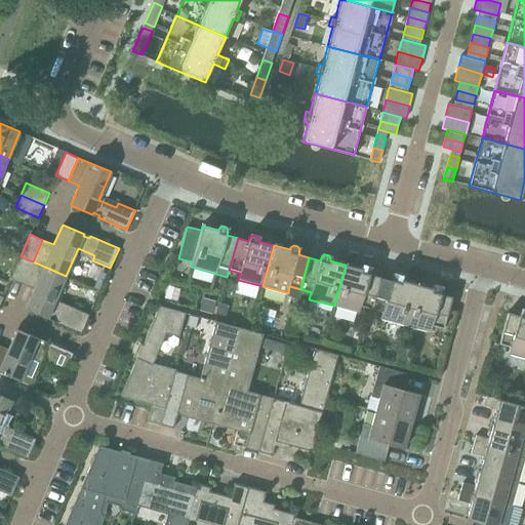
[(11,279),(23,284),(33,261),(21,256),(11,279)]
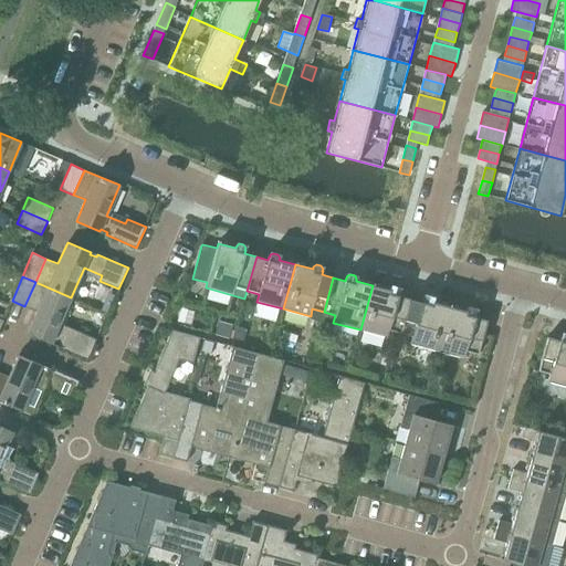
[(35,282),(24,306),(38,312),(28,333),(51,344),(52,342),(59,344),(58,346),(88,359),(97,339),(79,331),(76,335),(58,327),(71,297),(35,282)]
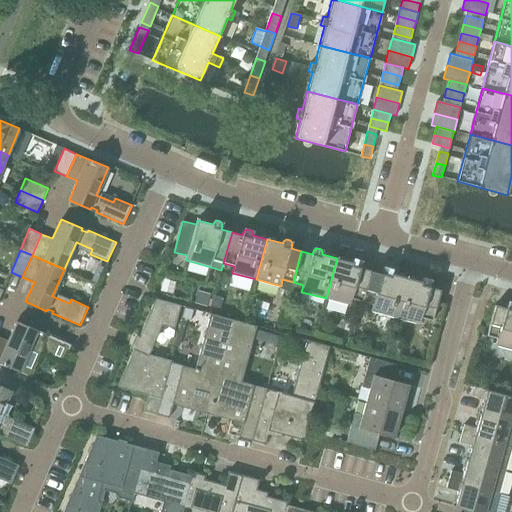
[(352,298),(362,301),(371,270),(361,268),(361,265),(361,264),(361,262),(360,259),(356,258),(353,260),(352,262),(337,258),(326,298),(350,305),(352,298)]
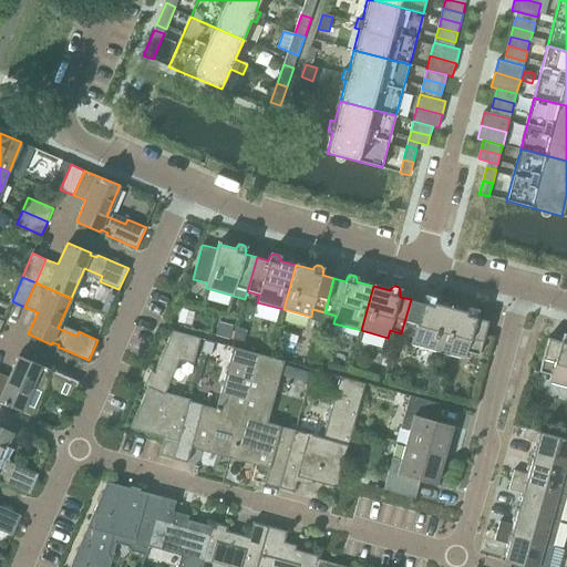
[(411,344),(437,351),(451,307),(433,302),(434,300),(432,297),(428,296),(425,297),(424,300),(423,299),(423,302),(411,299),(401,333),(413,337),(411,344)]
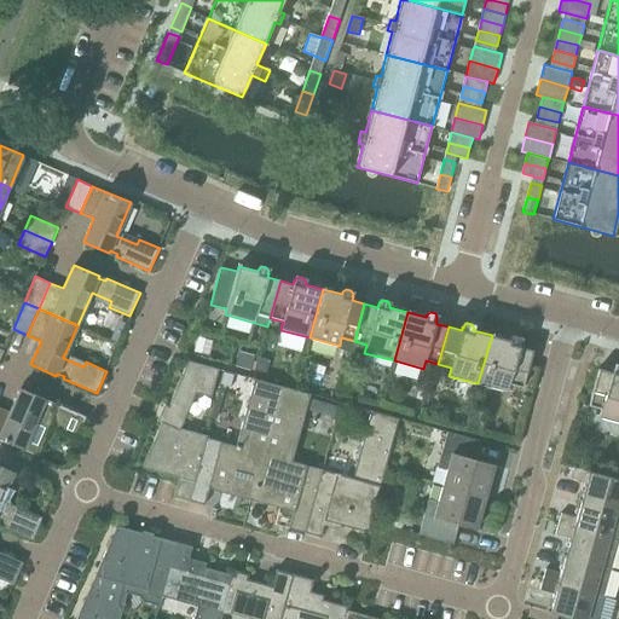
[(492,335),(478,383),(508,392),(510,383),(524,387),(533,351),(520,347),(521,343),(520,342),(521,340),(519,337),(514,335),(512,337),(510,340),(492,335)]
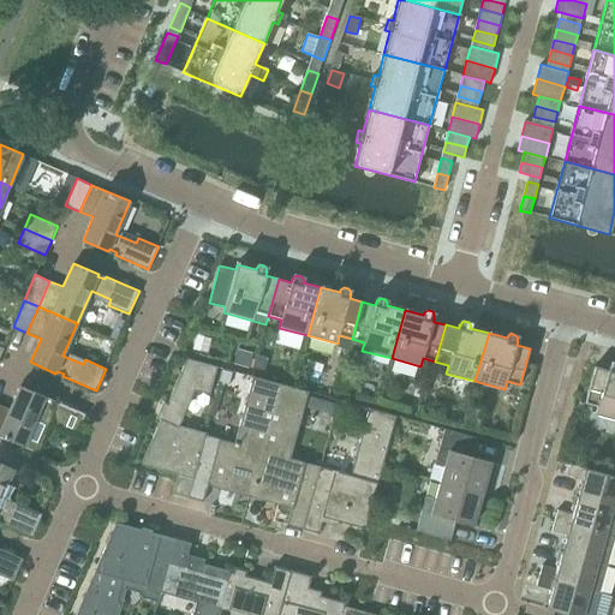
[(196,335),(192,348),(207,352),(210,339),(196,335)]
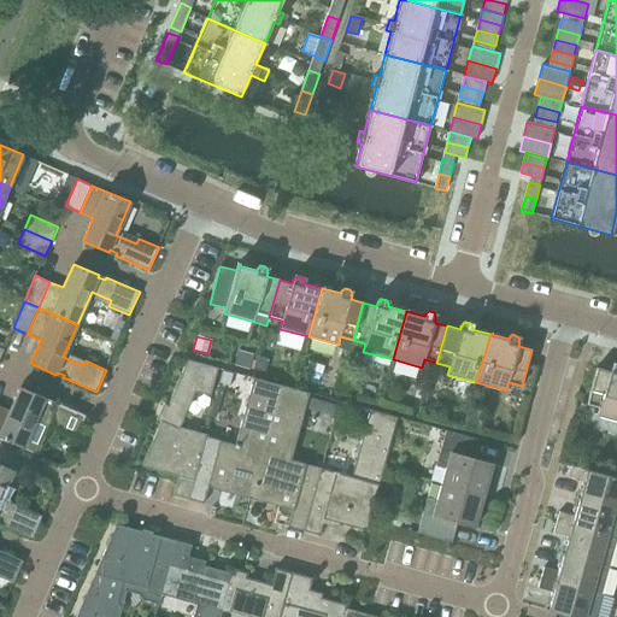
[(250,369),(253,356),(239,351),(235,365),(250,369)]
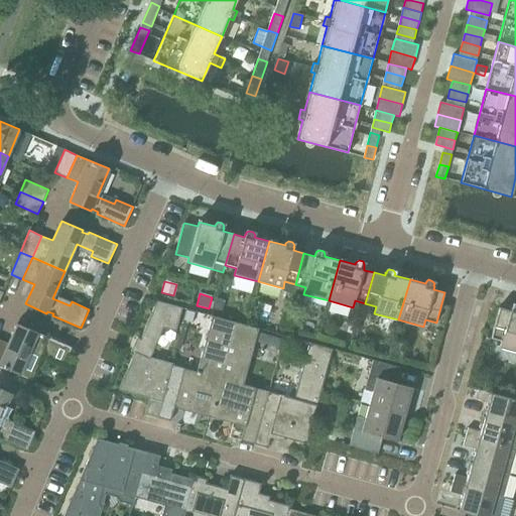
[(214,308),(222,310),(225,301),(217,299),(214,308)]
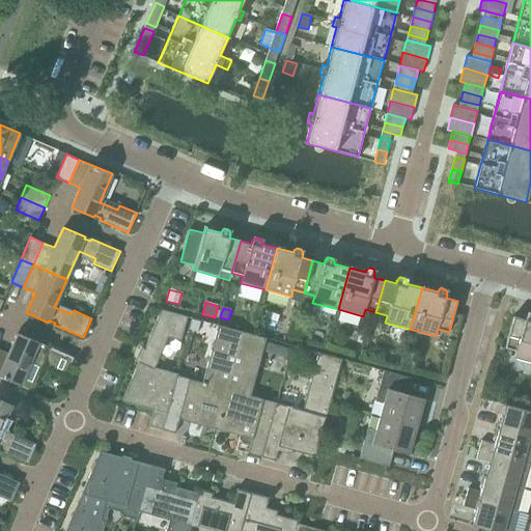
[(149,425),(162,429),(177,373),(155,367),(168,337),(180,340),(188,316),(162,309),(121,400),(154,410),(149,425)]
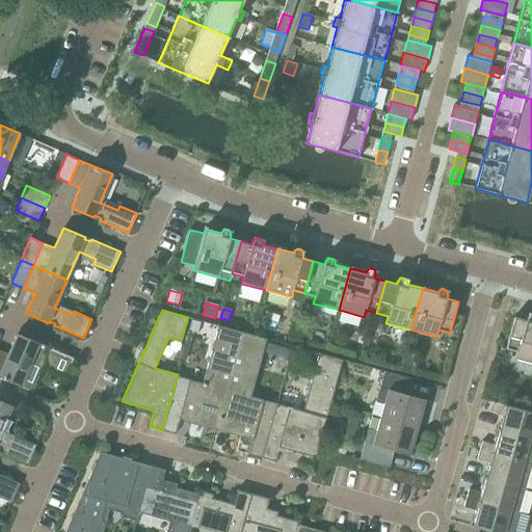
[(515,358),(531,363),(531,313),(528,315),(528,317),(527,317),(526,320),(514,317),(506,348),(517,351),(515,358)]
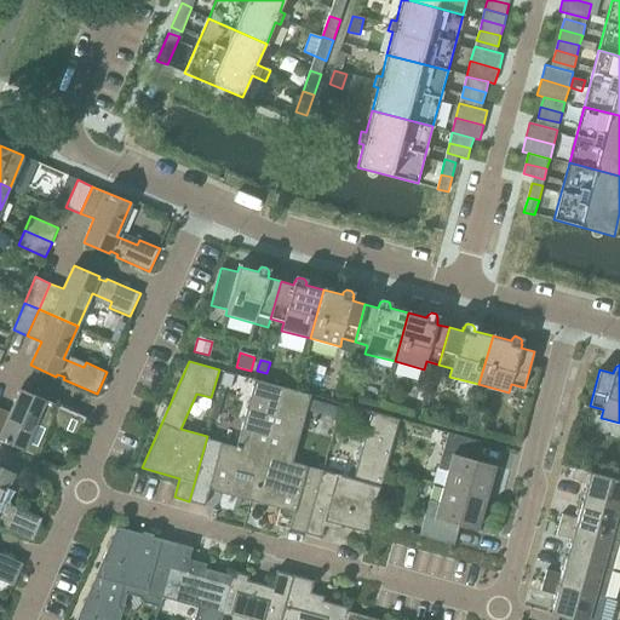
[(224,371),(222,384),(229,385),(233,373),(224,371)]
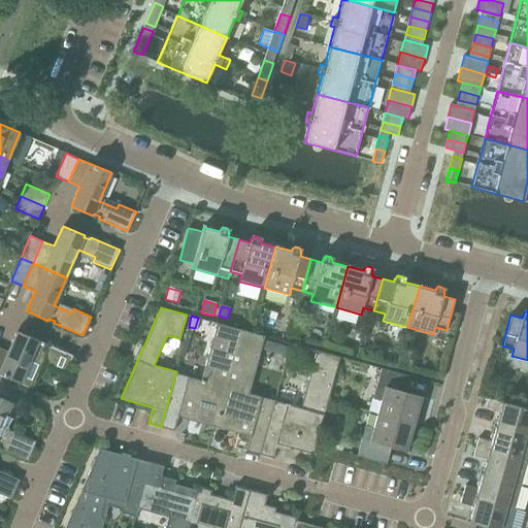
[(178,417),(215,426),(241,329),(218,323),(201,381),(176,373),(176,371),(161,427),(174,430),(178,417)]
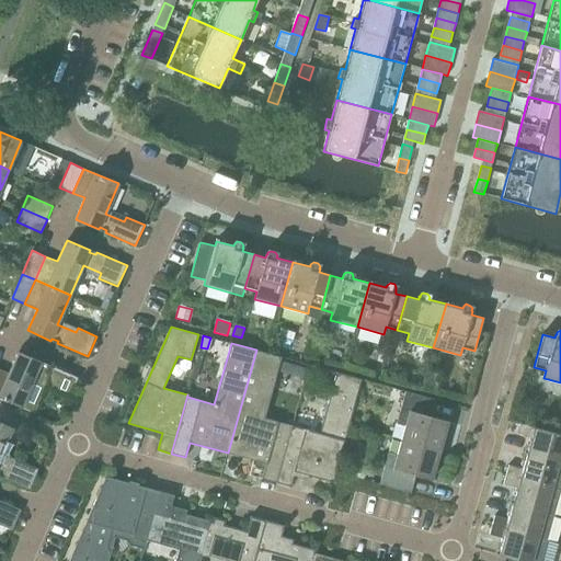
[(262,478),(276,482),(293,425),(264,418),(282,357),(256,350),(228,453),(266,464),(262,478)]
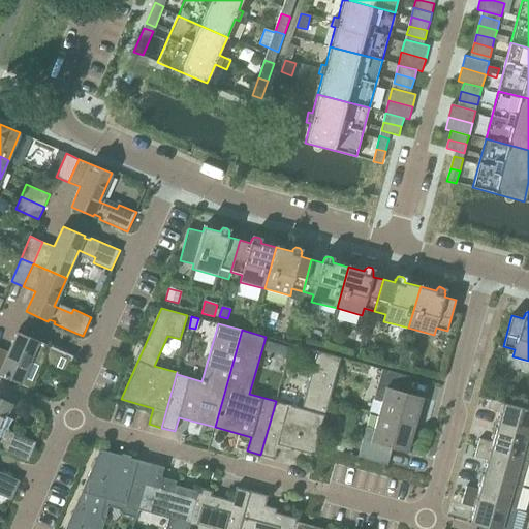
[(0,347),(0,375),(21,384),(33,356),(50,364),(49,368),(65,375),(73,355),(45,344),(44,346),(38,343),(39,341),(18,332),(8,351),(0,347)]
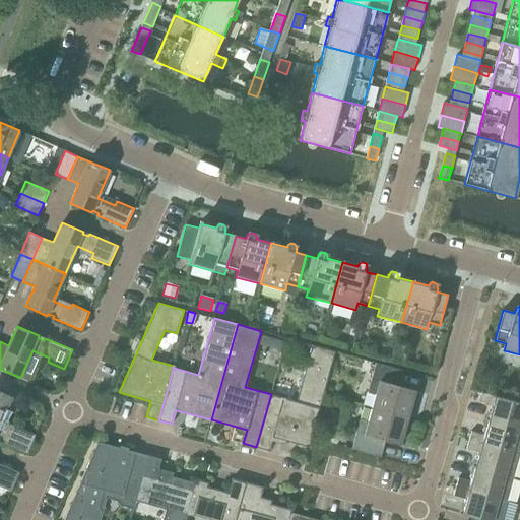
[(261,335),(259,344),(281,350),(284,341),(261,335)]
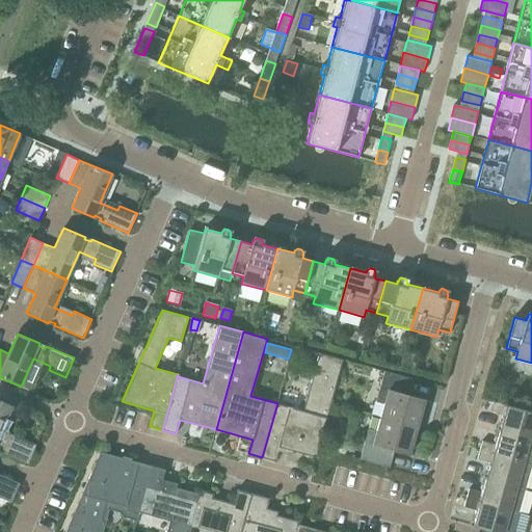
[(277,403),(262,457),(276,461),(280,448),(316,457),(343,360),(319,353),(303,410),(277,403)]
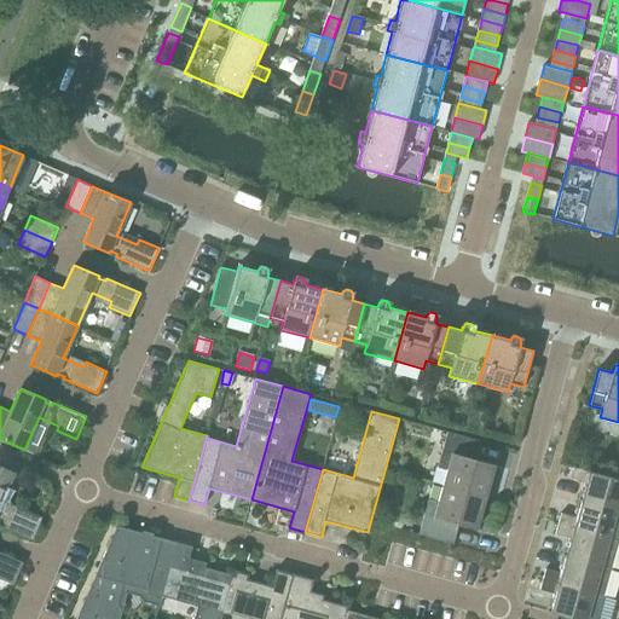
[(447,469),(443,486),(485,497),(495,464),(472,458),(478,440),(447,432),(438,467),(447,469)]
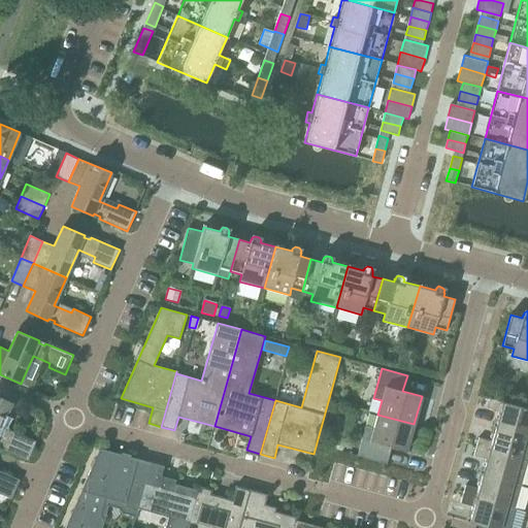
[(0,397),(0,446),(0,447),(0,448),(28,461),(36,441),(2,426),(12,402),(0,397)]
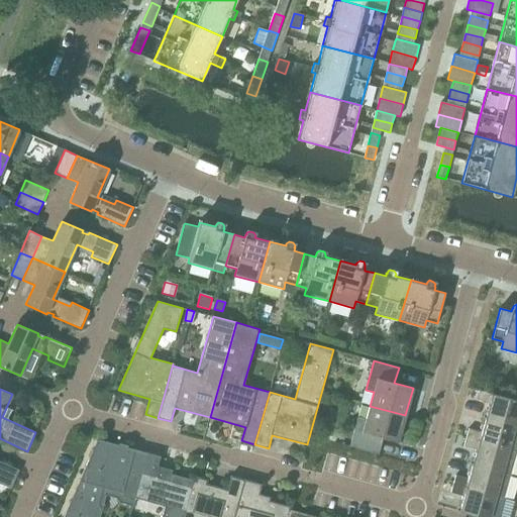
[(489,402),(485,417),(516,425),(516,399),(480,390),(477,399),(489,402)]
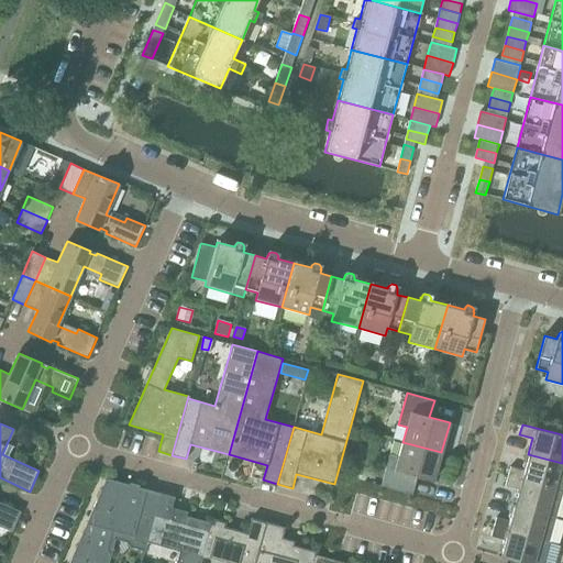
[(441,452),(403,442),(399,456),(390,454),(382,486),(408,493),(414,476),(433,482),(441,452)]
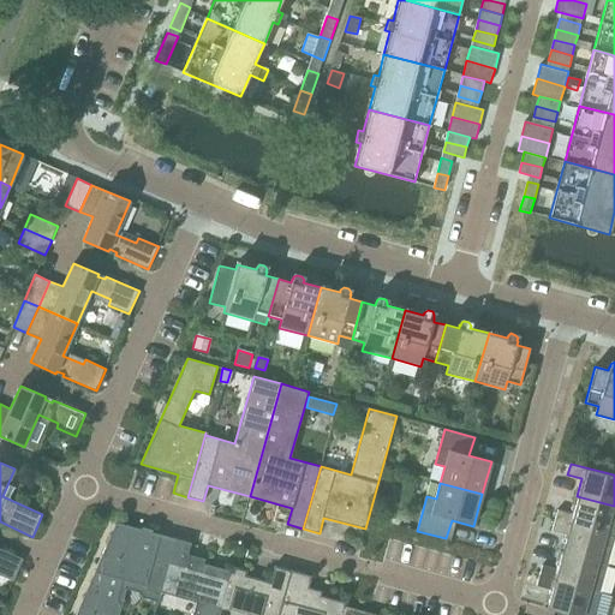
[(557,509),(555,520),(614,536),(614,506),(577,496),(572,513),(557,509)]
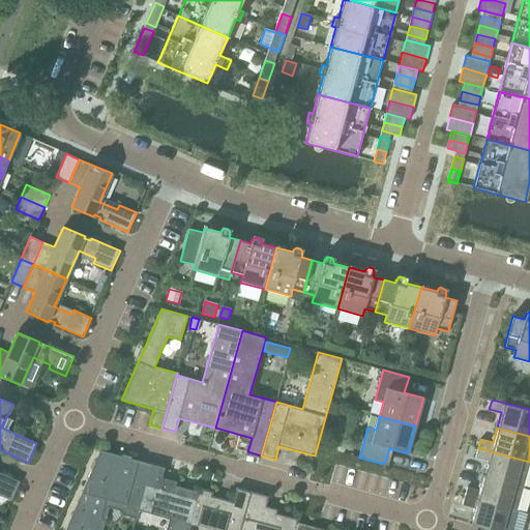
[(488,461),(483,475),(524,487),(529,462),(478,448),(476,457),(488,461)]
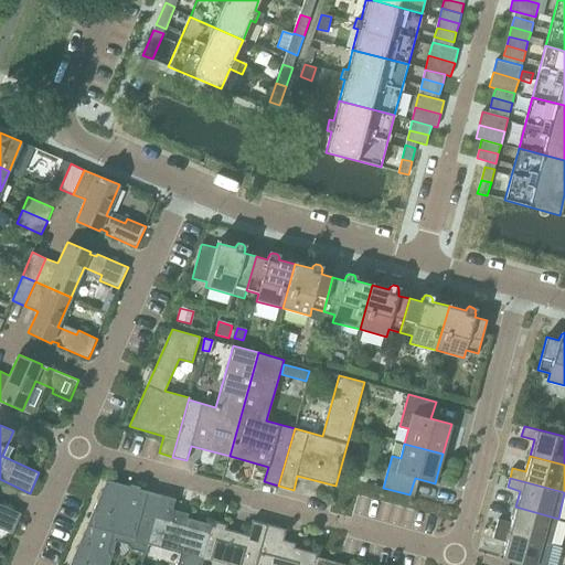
[(70,564),(109,564),(112,557),(108,551),(113,533),(132,539),(135,543),(148,546),(148,543),(161,494),(106,480),(70,564)]
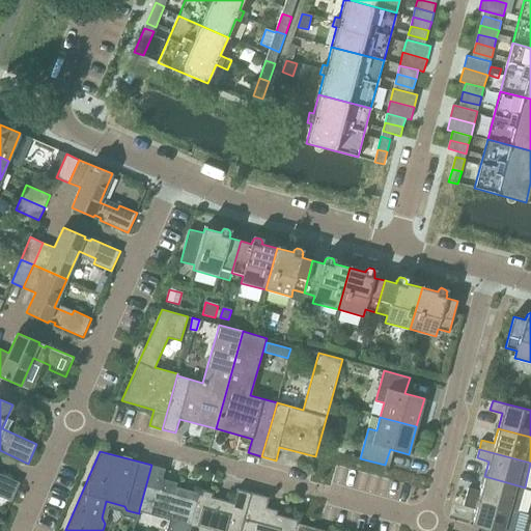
[(165,469),(151,465),(139,510),(170,519),(166,530),(187,530),(198,493),(161,482),(165,469)]
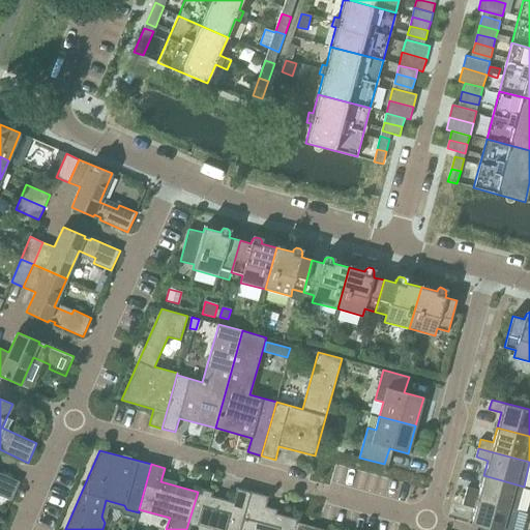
[(0,495),(11,501),(20,481),(0,472),(0,495)]
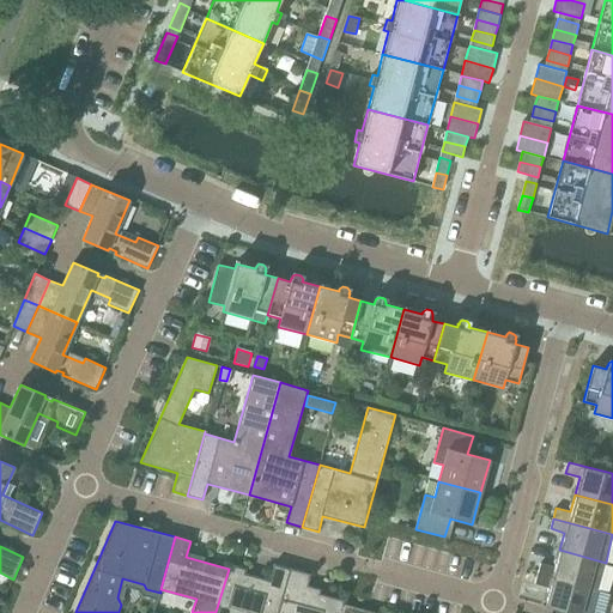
[(541,563),(538,574),(598,590),(606,563),(559,550),(554,566),(541,563)]
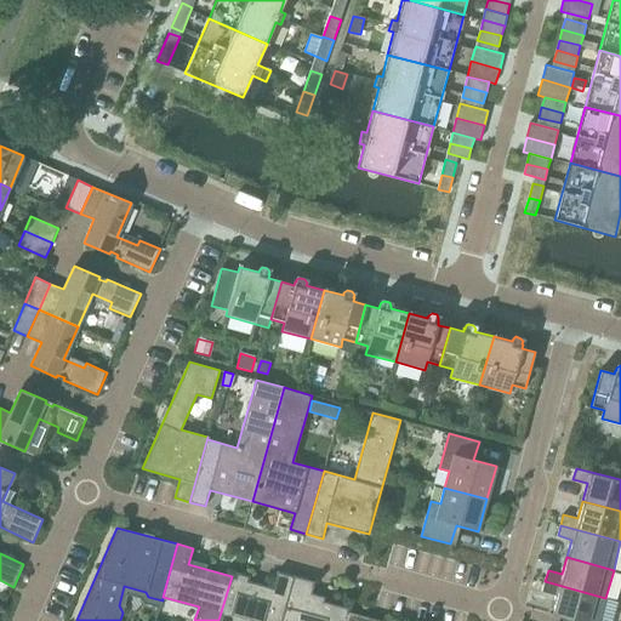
[(273,587),(232,576),(218,620),(238,620),(239,617),(252,620),(281,620),(295,576),(278,571),(273,587)]
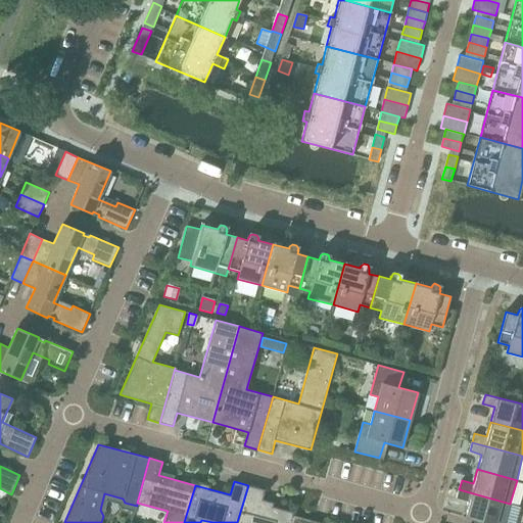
[(265,489),(248,485),(237,522),(290,522),(293,515),(293,513),(262,504),(265,489)]
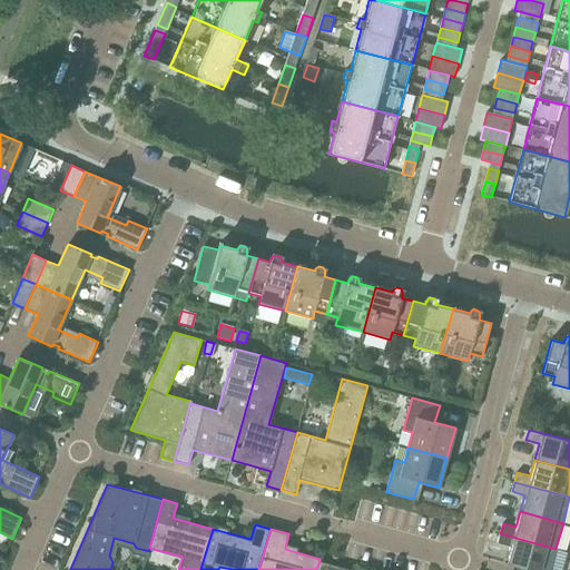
[(549,569),(556,549),(500,533),(498,542),(510,547),(505,563),(529,569),(549,569)]
